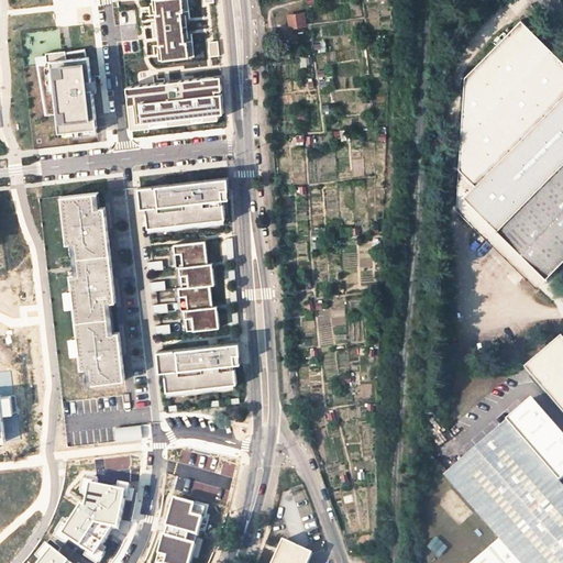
[(183,0),(155,0),(157,14),(156,14),(156,22),(158,37),(159,45),(161,45),(163,59),(189,57),(188,42),(186,42),(185,39),(183,14),(183,12),(185,11),(183,0)]
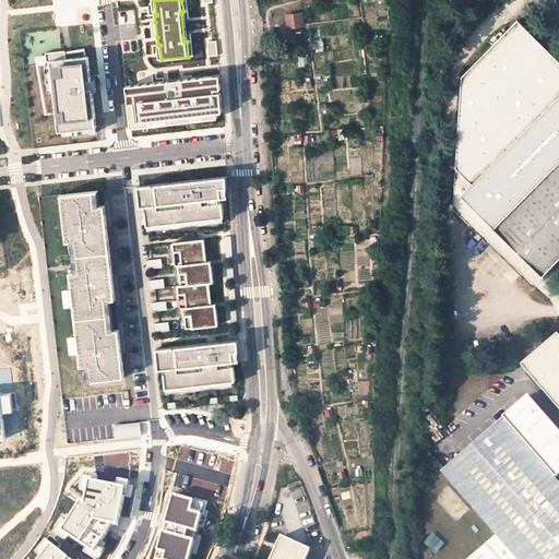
[(286,13),(288,27),(306,24),(304,11),(286,13)]
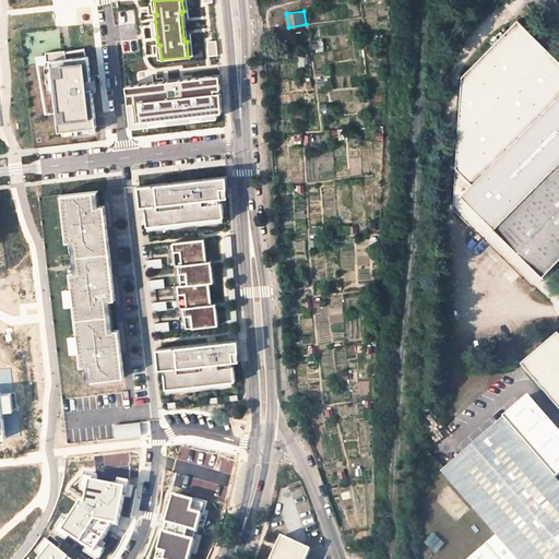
[(96,127),(92,88),(88,88),(86,76),(90,76),(84,50),(71,52),(72,58),(67,59),(66,54),(66,50),(46,52),(47,60),(45,60),(46,63),(38,64),(40,78),(46,78),(47,85),(43,85),(47,114),(57,113),(59,131),(96,127)]
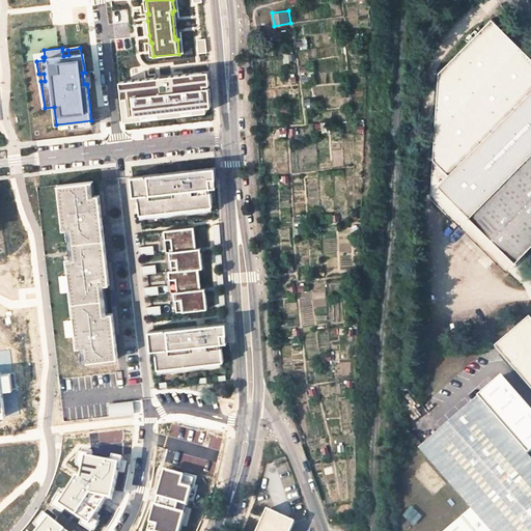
[(208,72),(120,82),(123,116),(137,114),(212,107),(208,72)]
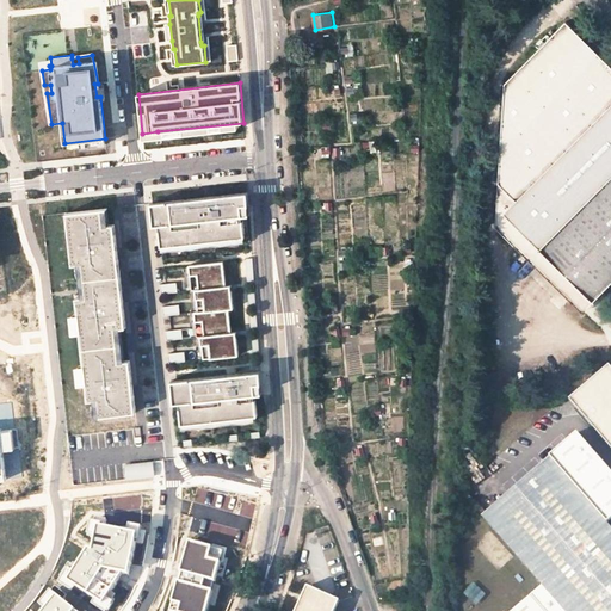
[(610,105),(504,214),(539,250),(610,177),(610,105)]
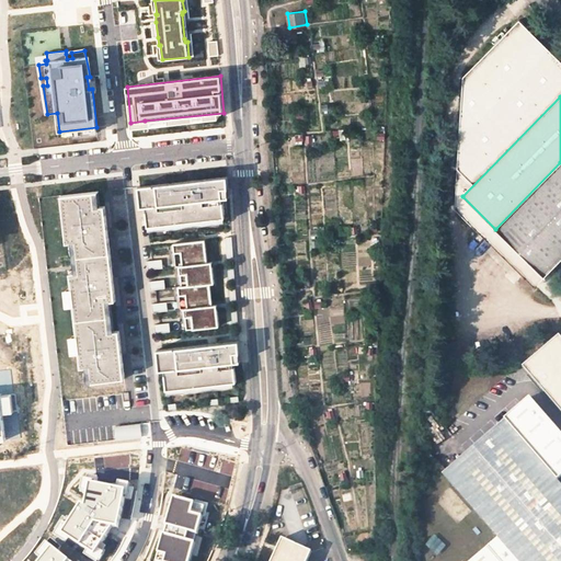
[(560,162),(495,229),(544,276),(560,259),(560,162)]
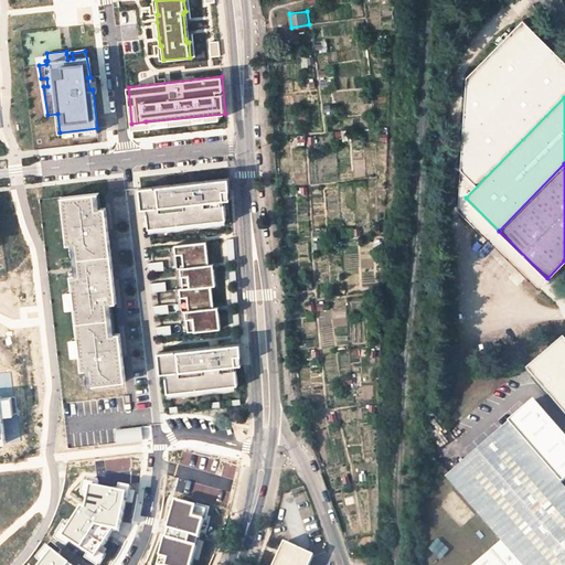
[(228,178),(139,188),(141,209),(147,208),(149,227),(226,219),(224,199),(223,191),(230,190),(228,178)]
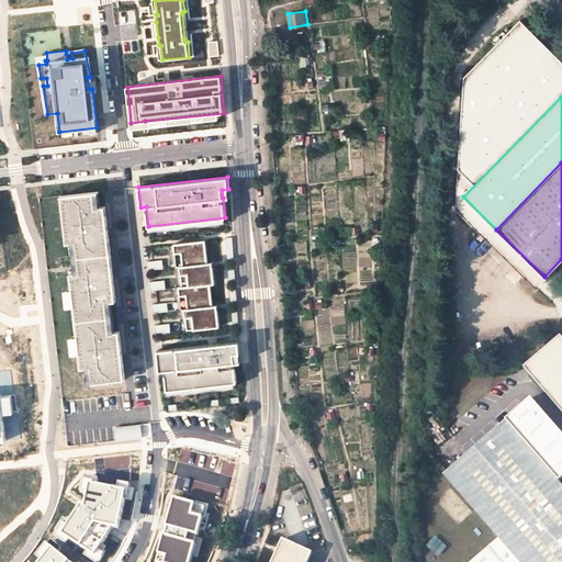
[(94,192),(62,195),(67,243),(71,242),(76,242),(77,257),(79,273),(75,273),(70,273),(76,321),(81,368),(86,367),(90,367),(91,382),(124,378),(119,332),(114,332),(110,333),(109,317),(107,301),(111,301),(115,301),(110,254),(104,206),(100,206),(96,208),(94,192)]
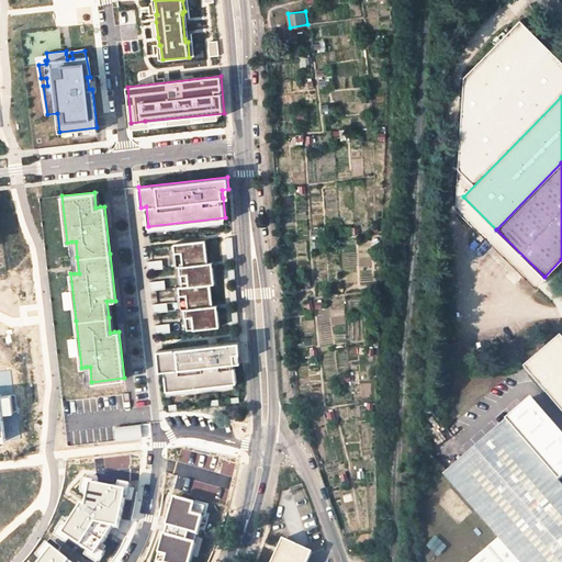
[(536,287),(544,277),(496,229),(487,238),(536,287)]
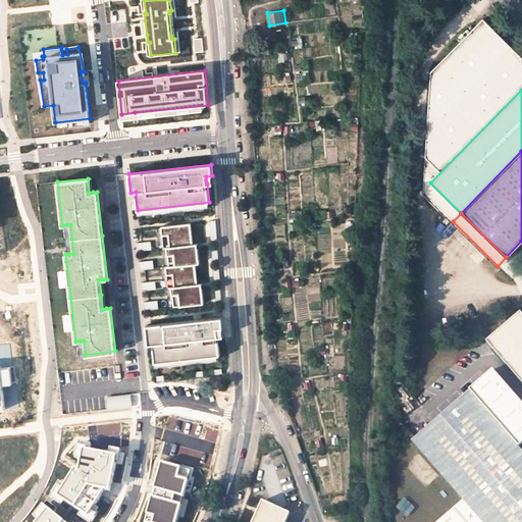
[(191,223),(161,226),(163,248),(166,248),(168,266),(165,266),(167,288),(170,288),(172,307),(203,303),(202,288),(186,290),(185,285),(201,283),(197,283),(195,264),(199,263),(197,248),(180,250),(179,246),(197,244),(193,244),(191,223)]
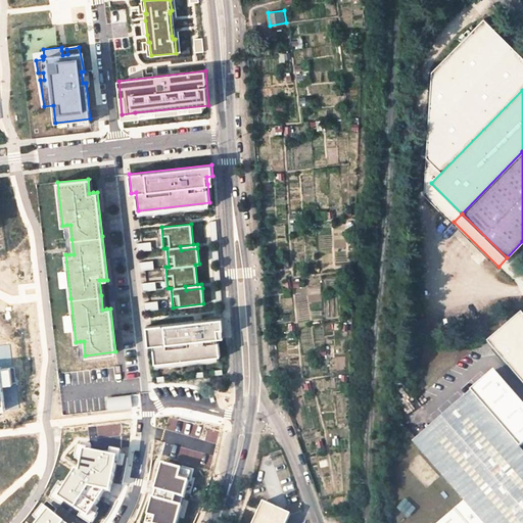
[(151,249),(150,242),(136,243),(137,251),(151,249)]
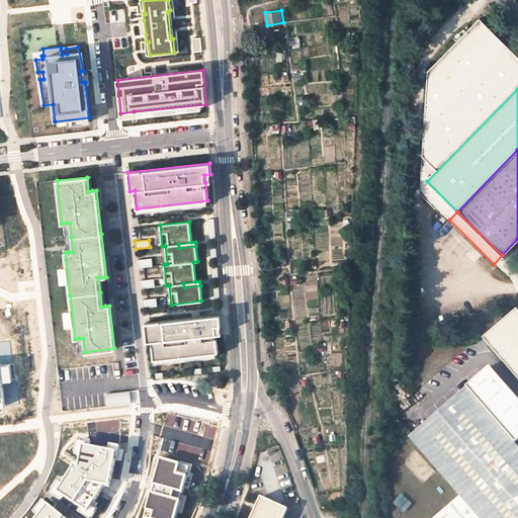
[(152,266),(151,258),(137,260),(138,267),(152,266)]
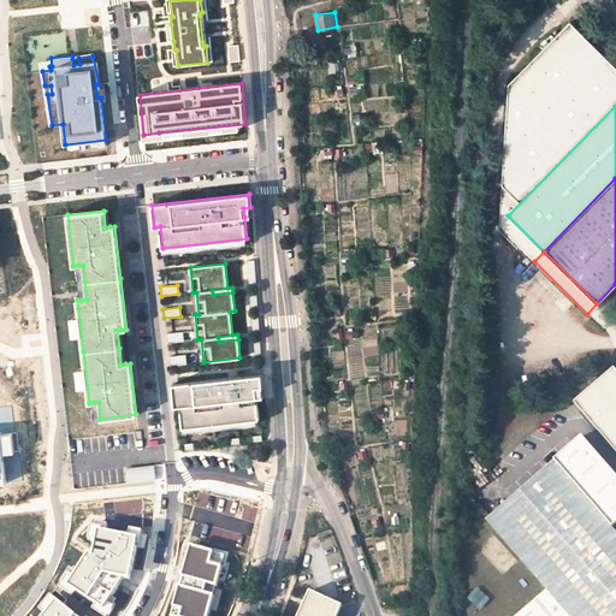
[(183,341),(183,331),(166,333),(167,343),(183,341)]
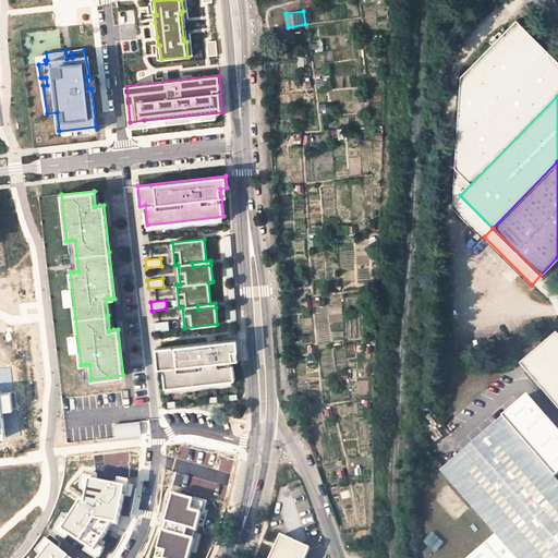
[(168,329),(168,322),(153,323),(154,331),(168,329)]
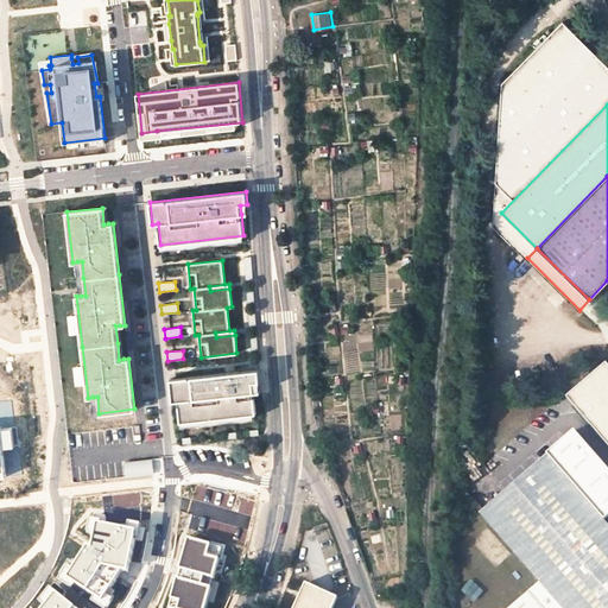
[(607,447),(607,366),(568,400),(607,447)]
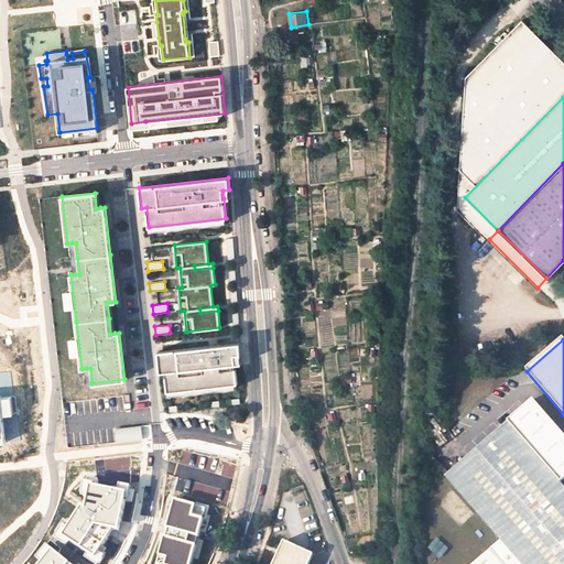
[(239,343),(156,351),(159,372),(164,371),(166,391),(237,383),(236,364),(235,355),(240,355),(239,343)]
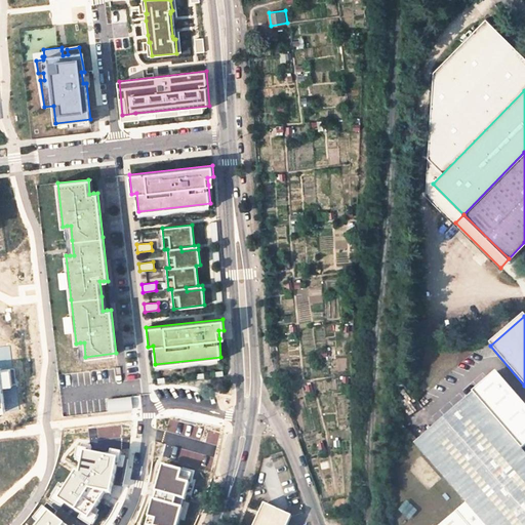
[(524,405),(496,371),(472,393),(522,449),(524,445),(524,405)]
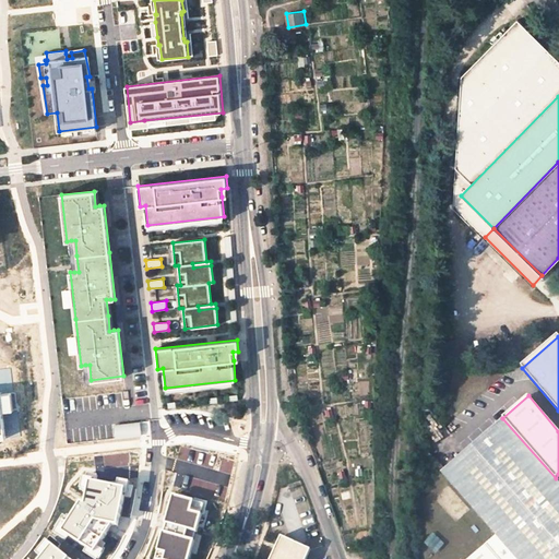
[(558,558),(558,482),(556,478),(502,418),(441,472),(486,523),(497,535),(486,545),(497,558),(558,558)]
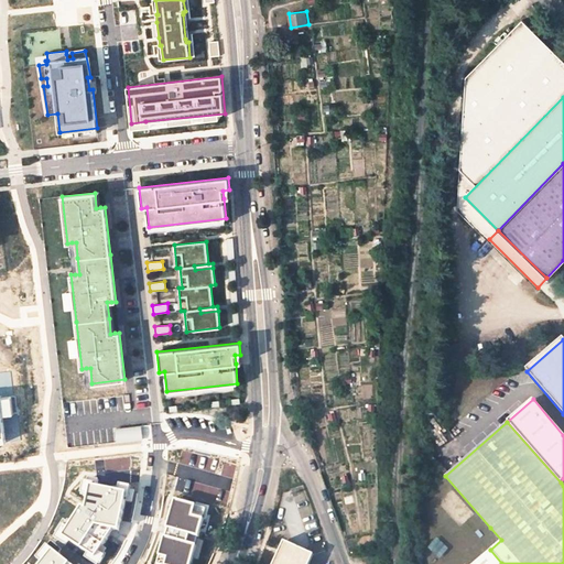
[(310,563),(314,554),(283,541),(275,559),(295,553),(299,563),(310,563)]
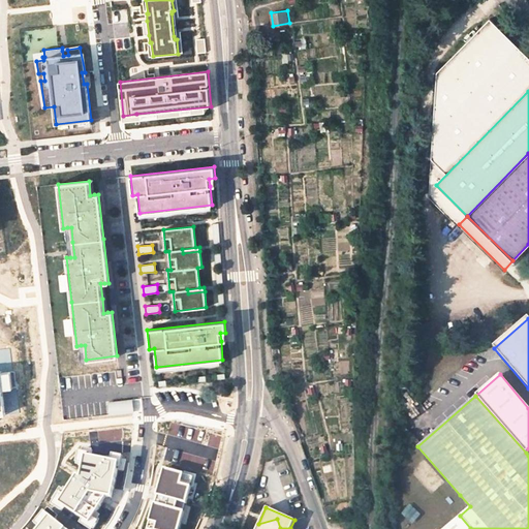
[(470,528),(460,516),(444,528),(470,528)]
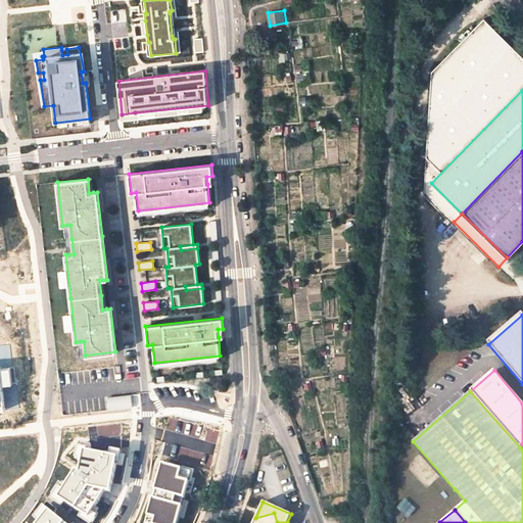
[(255,518),(253,522),(277,522),(274,513),(255,518)]
